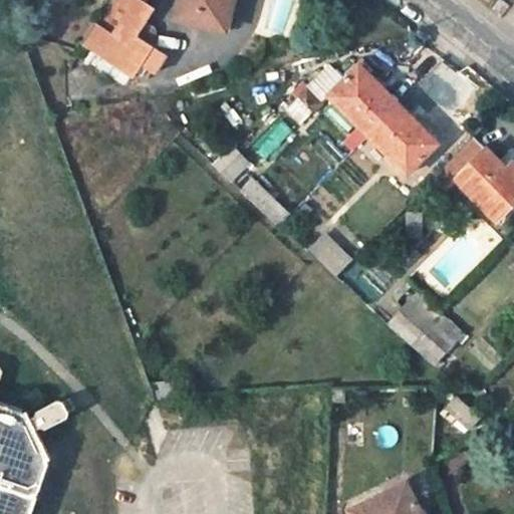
[(147,84),(153,73),(154,72),(156,73),(167,56),(138,37),(154,11),(145,5),(136,0),(108,0),(79,44),(98,56),(102,58),(118,68),(112,77),(124,85),(130,77),(141,83),(147,84)]
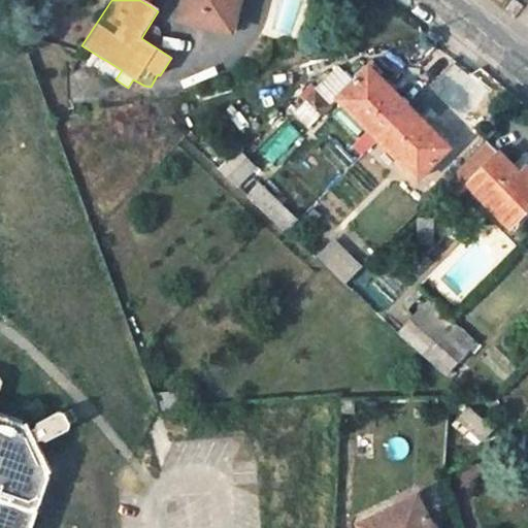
[(178,0),(175,15),(205,25),(207,20),(227,25),(234,0),(178,0)]
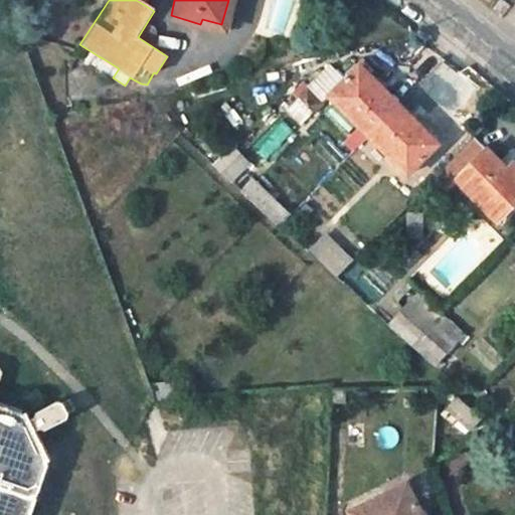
[(202,19),(200,24),(220,29),(221,24),(202,19)]
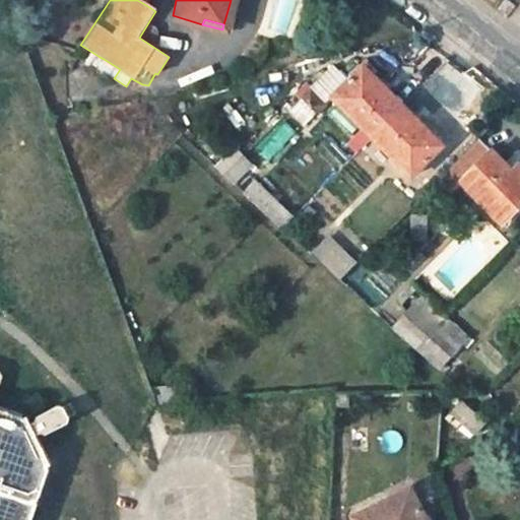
[(94,66),(114,78),(120,69),(104,59),(100,57),(100,58),(94,66)]
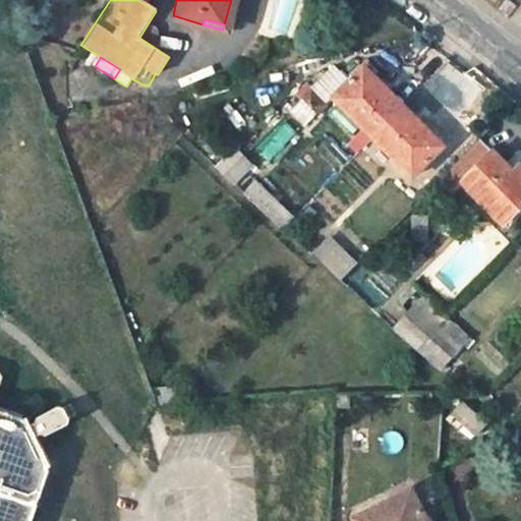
[(350,78),(335,64),(310,90),(326,105),(332,99),(372,136),(403,107),(360,66),(350,78)]
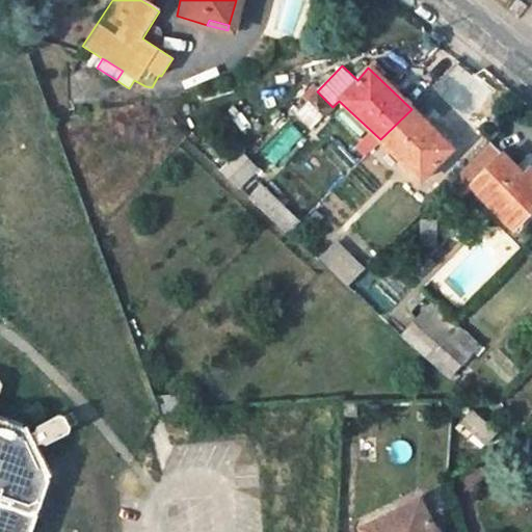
[(452,147),(411,109),(380,139),(421,178),(452,147)]
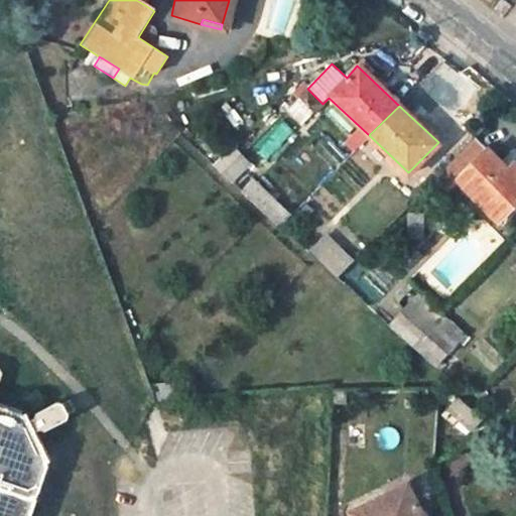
[(458,178),(499,221),(515,202),(515,177),(502,163),(477,136),(434,178),(445,190),(458,178)]
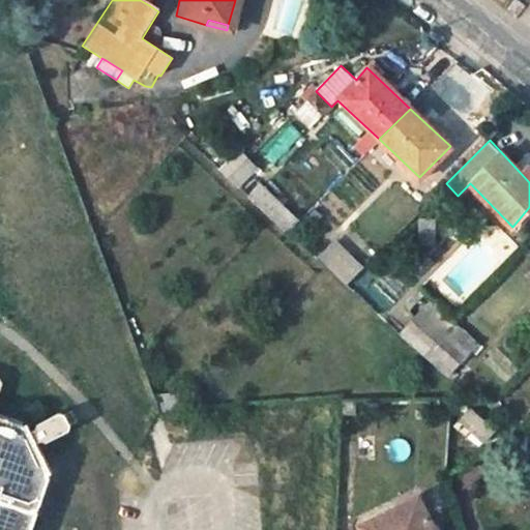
[(258,166),(240,148),(222,167),(239,184),(258,166)]
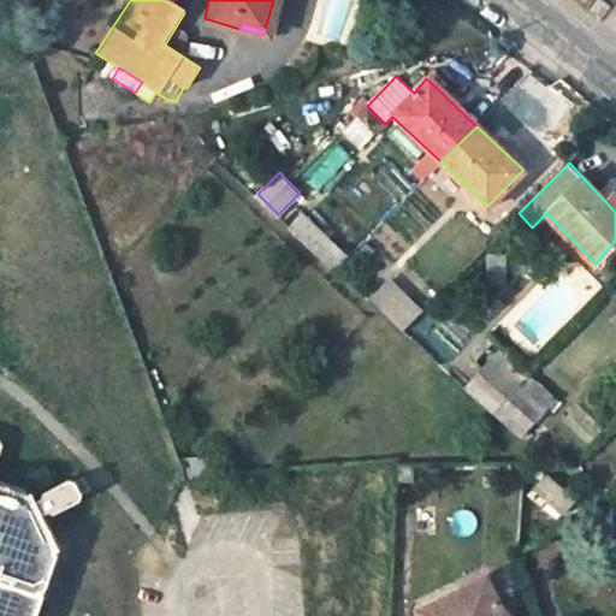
[(291,226),(336,265),(348,252),(303,212),(291,226)]
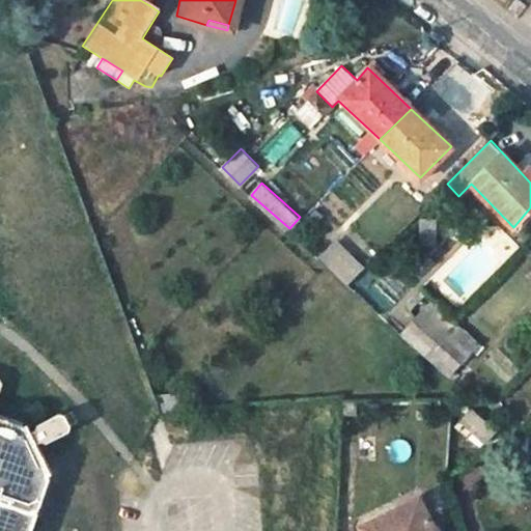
[(364,267),(334,242),(318,259),(347,284),(364,267)]
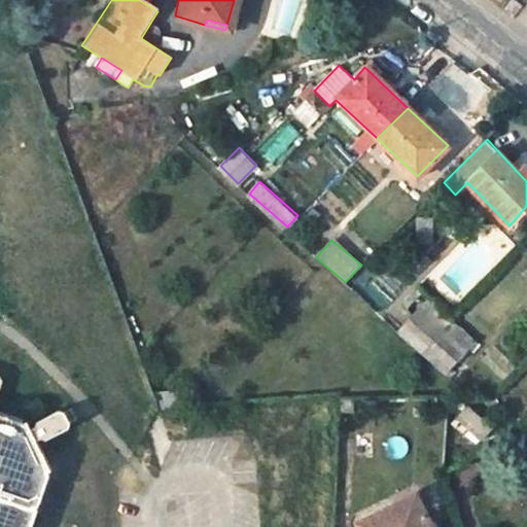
[(411,322),(430,343),(450,323),(430,303),(411,322)]
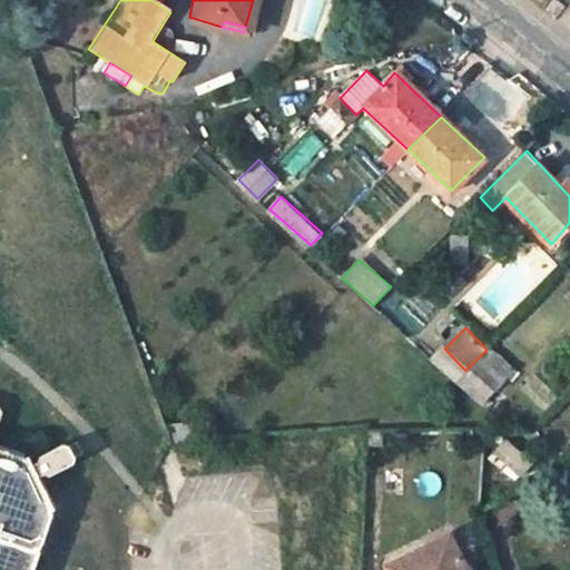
[(444,349),(431,361),(453,383),(465,371),(444,349)]
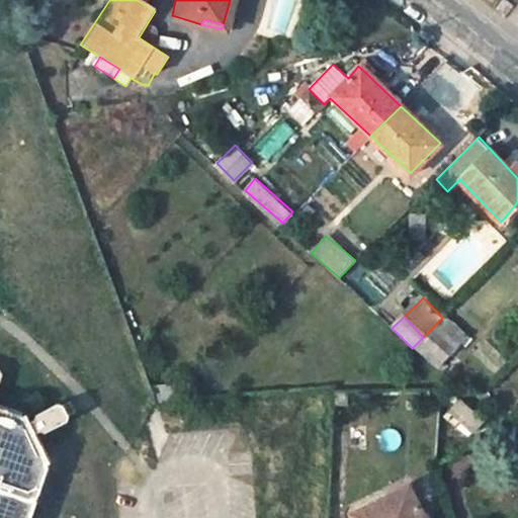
[(423,337),(412,348),(435,370),(446,359),(465,341),(442,318),(423,337)]
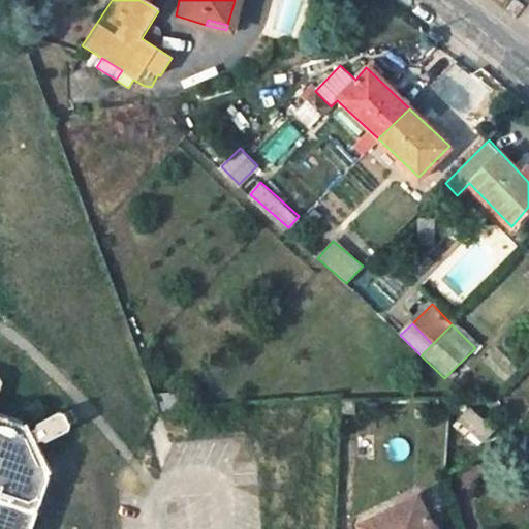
[(0,528),(31,528),(52,470),(35,440),(41,437),(47,439),(66,431),(70,424),(66,413),(60,411),(39,419),(37,427),(30,429),(25,419),(0,412),(0,390),(2,383),(0,377),(0,528)]
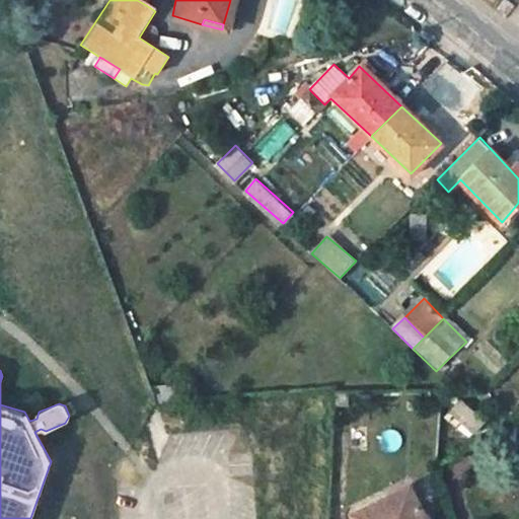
[(460,402),(449,413),(469,435),(482,424),(460,402)]
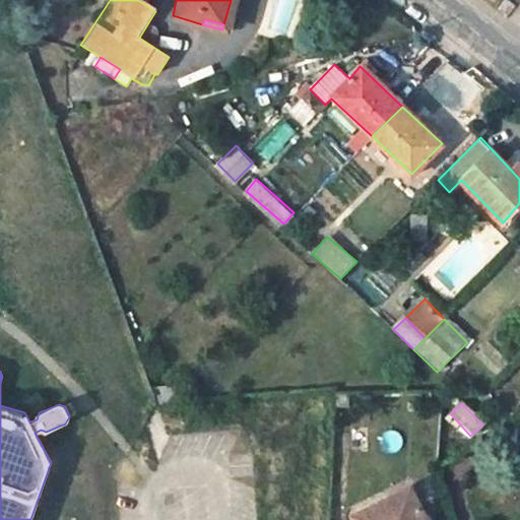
[(428,519),(410,484),(353,514),(356,519),(428,519)]
